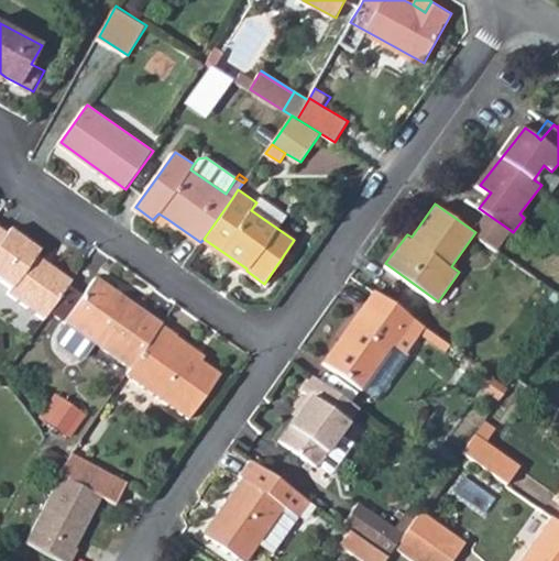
[(159,213),(153,219),(163,227),(167,219),(159,213)]
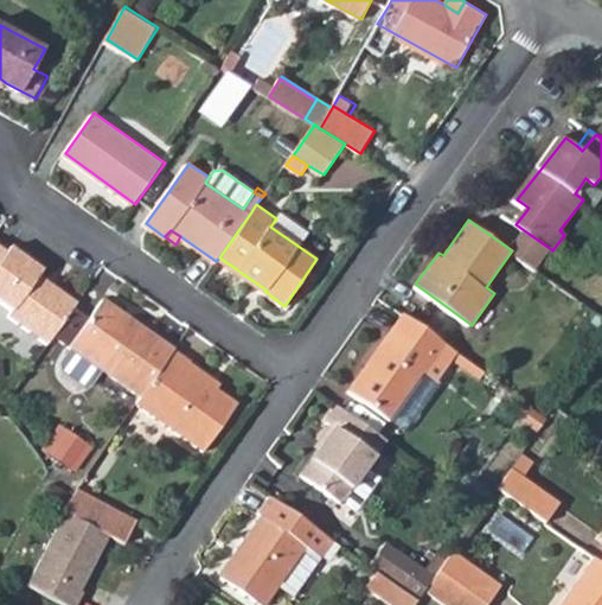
[(524,230),(517,241),(540,258),(548,247),(524,230)]
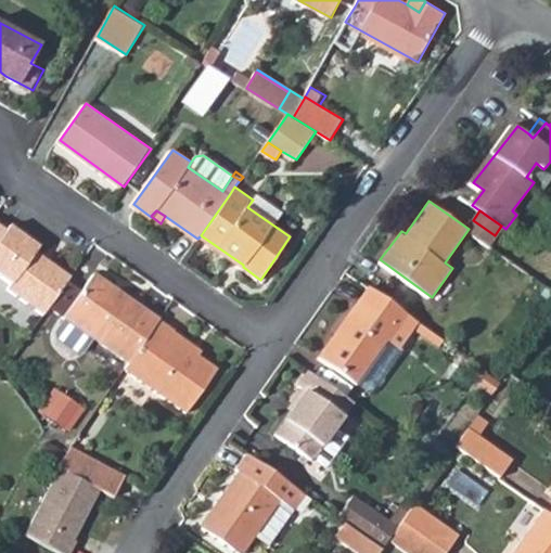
[(10,285),(46,311),(73,274),(48,256),(45,259),(37,253),(41,244),(13,223),(0,241),(0,270),(12,280),(10,285)]
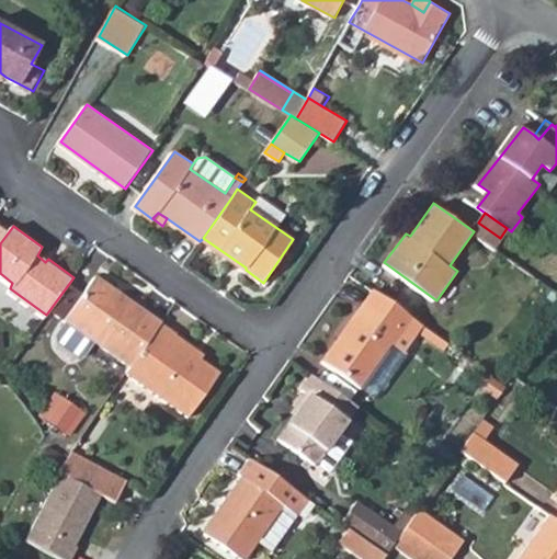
[(95,339),(133,366),(163,323),(97,275),(67,317),(69,319),(59,333),(59,339),(79,354),(86,353),(95,339)]
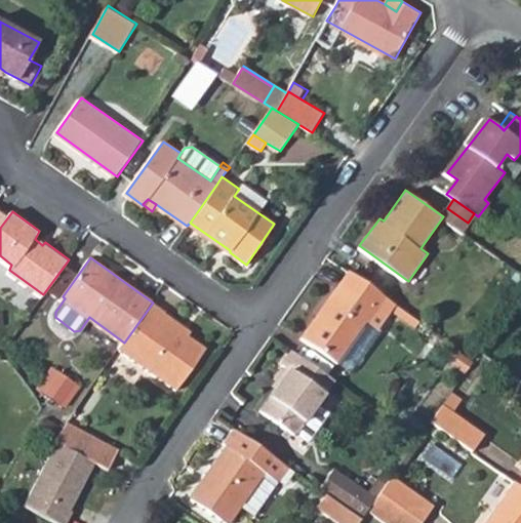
[(377,288),(350,270),(304,335),(341,362),(341,361),(370,321),(378,327),(396,303),(377,288)]
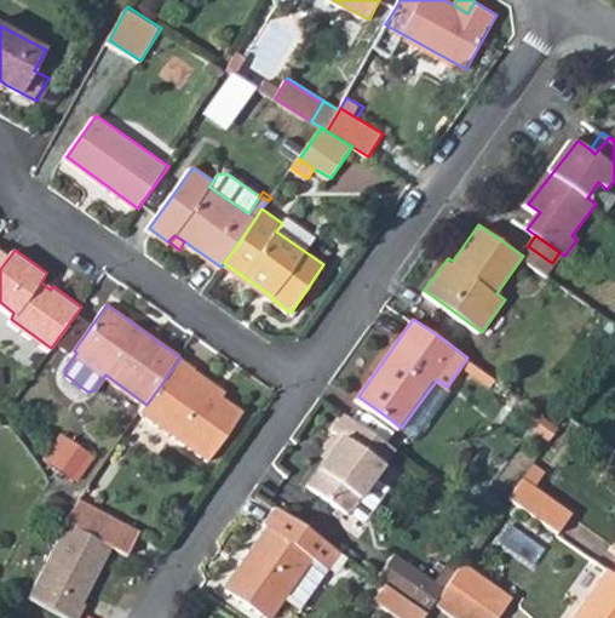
[(147,405),(143,411),(210,458),(245,410),(224,395),(195,373),(197,368),(180,358),(147,405)]
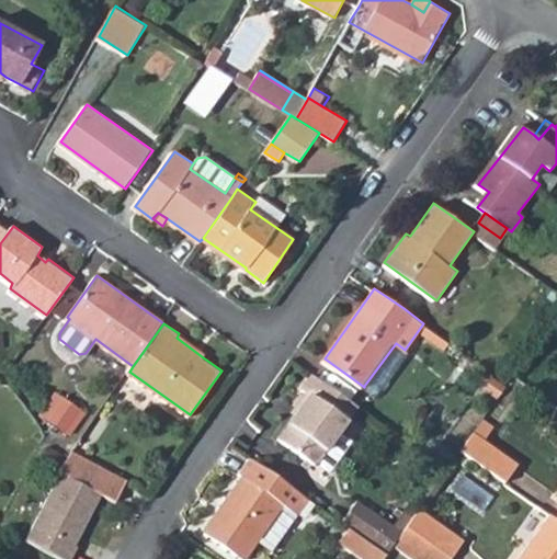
[(179,333),(177,338),(203,357),(206,353),(179,333)]
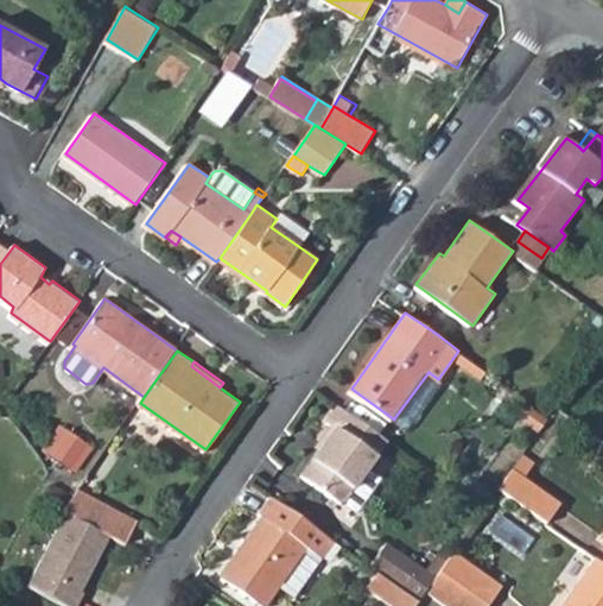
[(394,418),(408,429),(443,383),(438,379),(429,372),(394,418)]
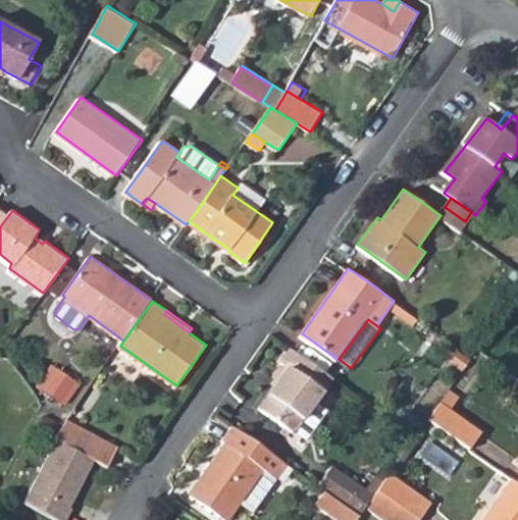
[(288,366),(275,385),(260,406),(296,430),(297,429),(317,401),(334,376),(292,347),(281,360),(285,363),(288,366)]
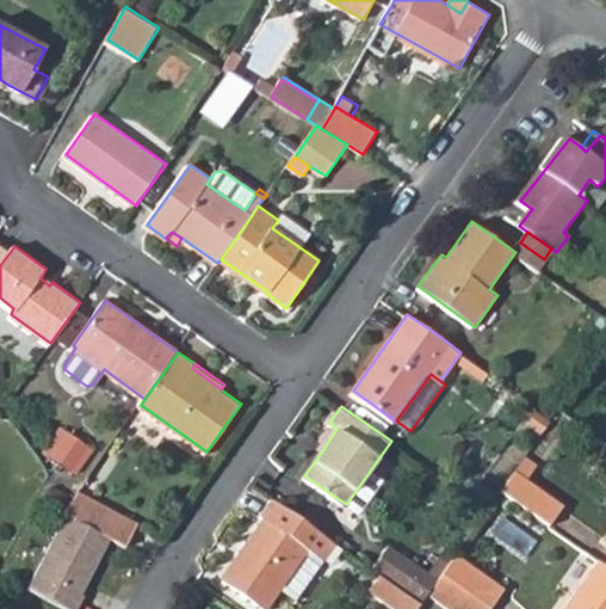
[(333,425),(316,448),(322,451),(336,429),(333,425)]
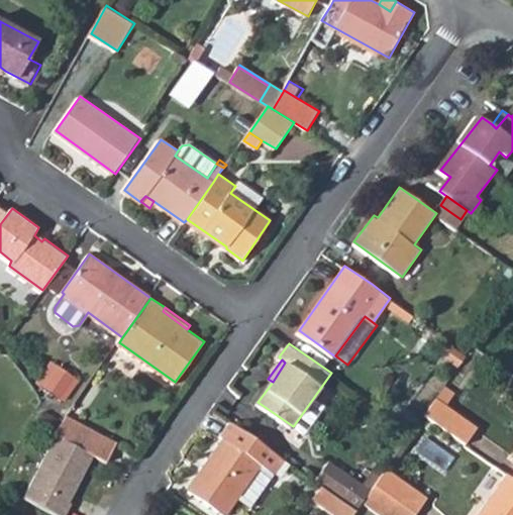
[(326,405),(314,397),(294,425),(305,433),(326,405)]
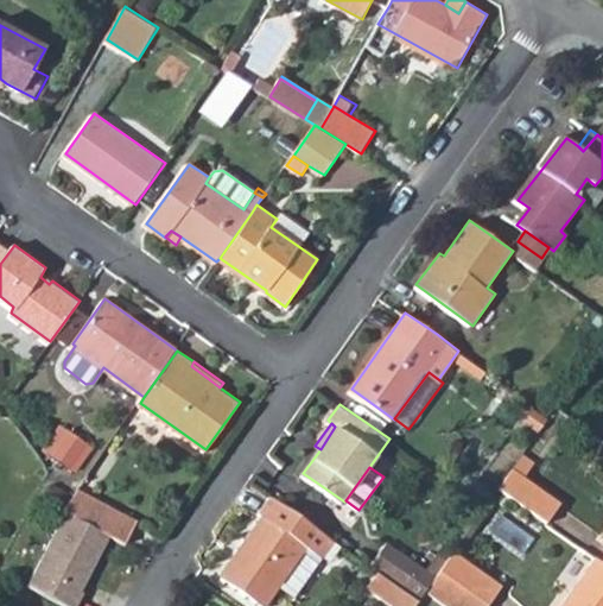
[(513,468),(499,486),(547,522),(560,502),(513,468)]
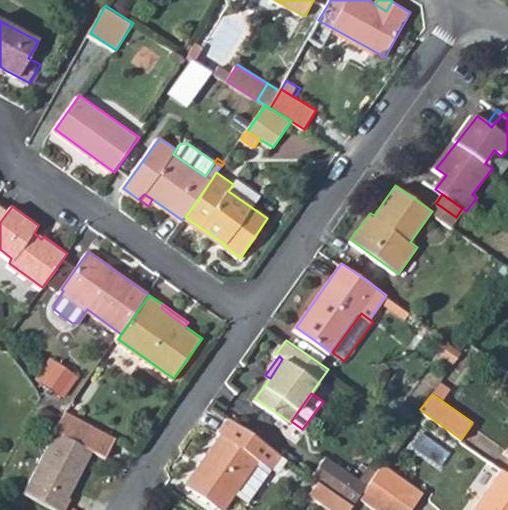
[(66,410),(53,429),(57,430),(93,450),(105,457),(116,437),(66,410)]
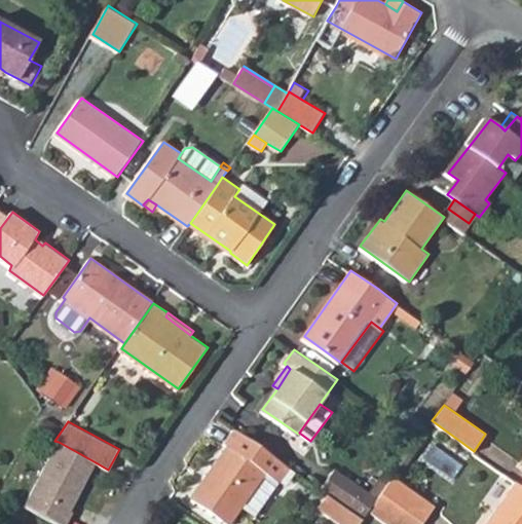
[(290,466),(234,426),(224,442),(226,443),(203,475),(208,478),(193,498),(227,523),(228,523),(241,506),(255,516),(290,466)]
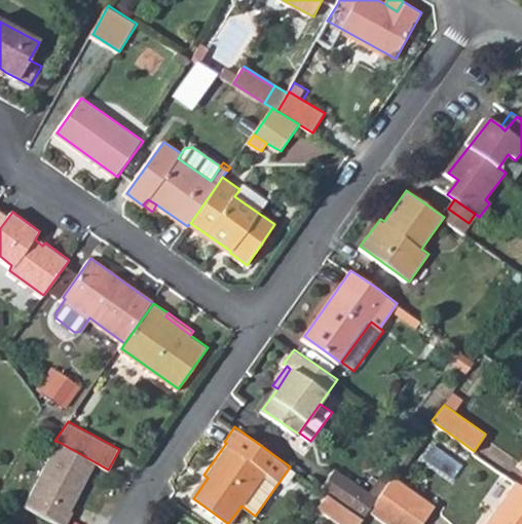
[(96,462),(59,442),(25,507),(60,523),(66,523),(73,511),(70,510),(96,462)]
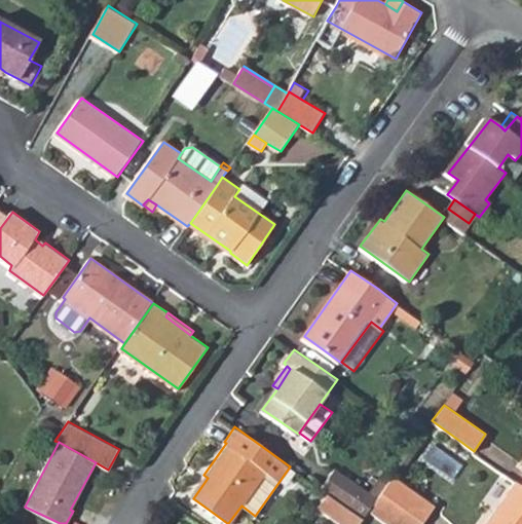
[(335,468),(321,489),(328,494),(363,518),(370,509),(378,496),(335,468)]
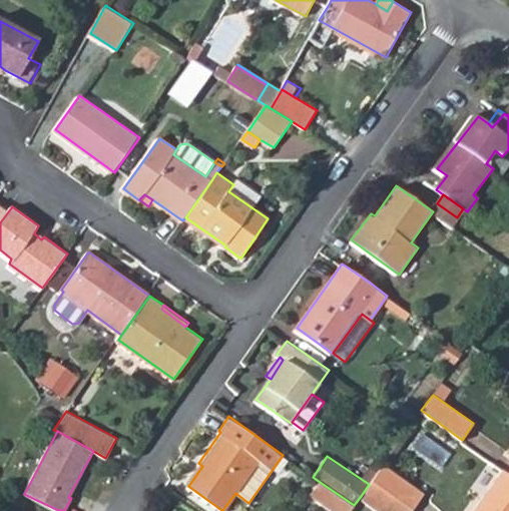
[(384,463),(373,480),(413,508),(424,492),(384,463)]
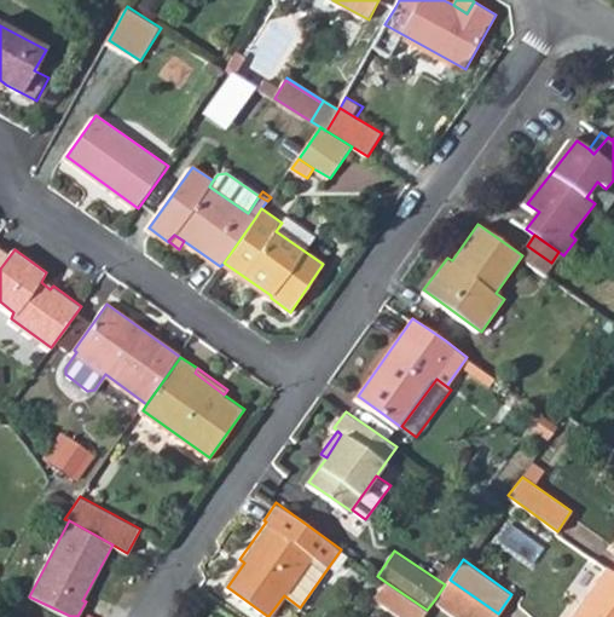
[(613,571),(608,568),(572,616),(613,616),(613,571)]
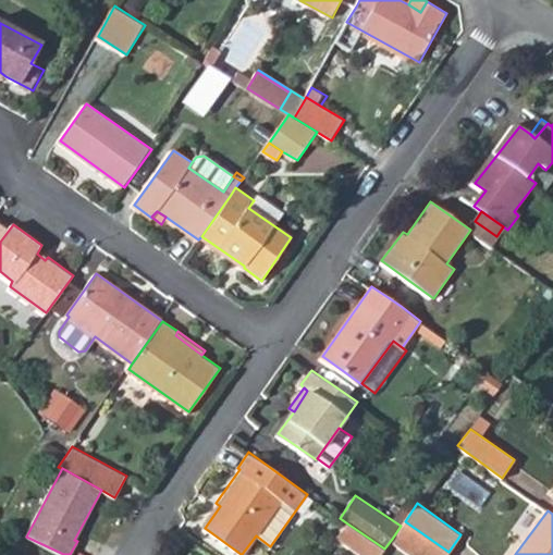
[(401,526),(392,539),(415,554),(446,554),(449,552),(405,521),(401,526)]
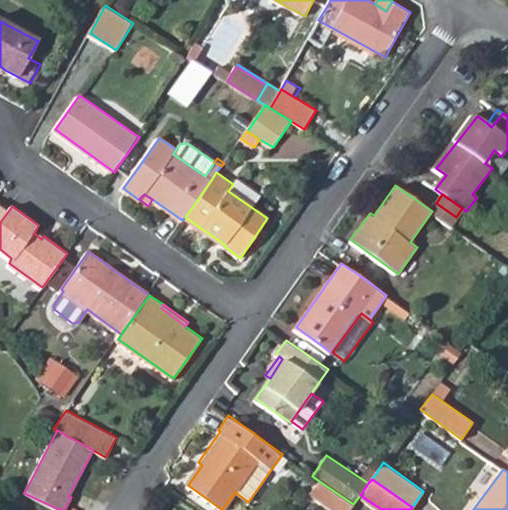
[(319,481),(310,493),(334,509),(348,509),(353,504),(319,481)]
